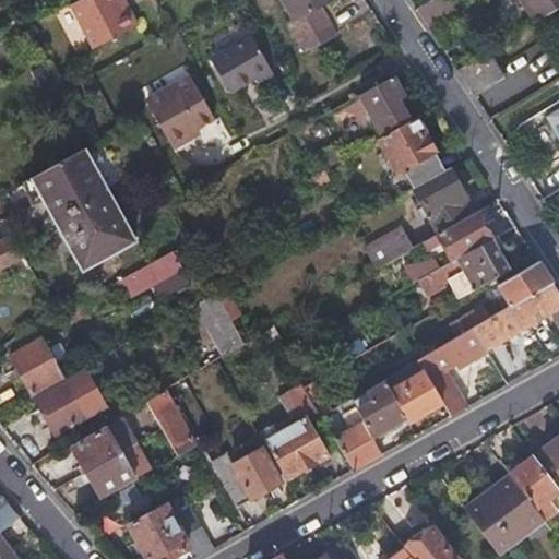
[(70,0),(67,2),(90,46),(134,23),(126,6),(120,8),(116,0),(70,0)]
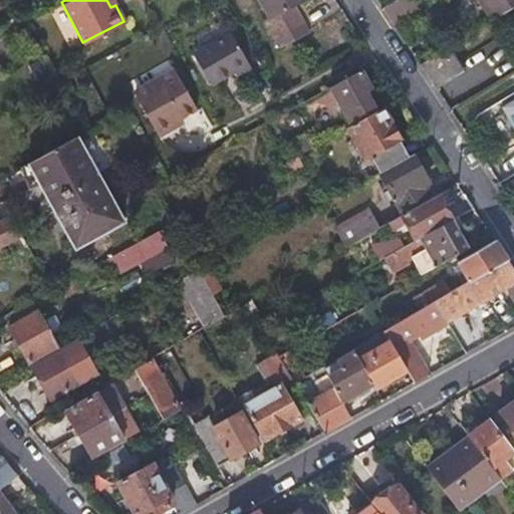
[(265,22),(273,35),(280,48),(310,29),(295,5),(303,0),(258,0),(270,20),(265,22)]
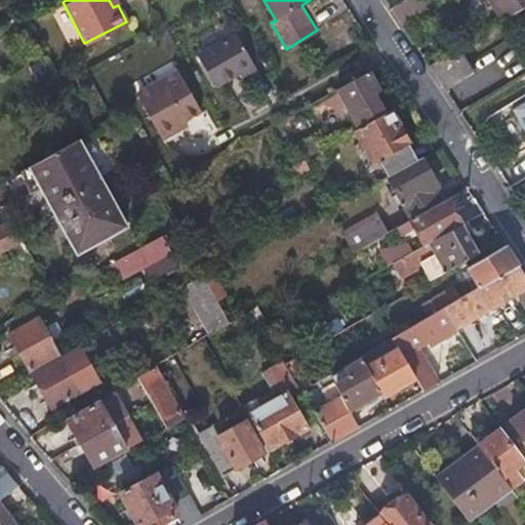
[(399,0),(391,6),(395,12),(400,19),(430,1),(429,0),(399,0)]
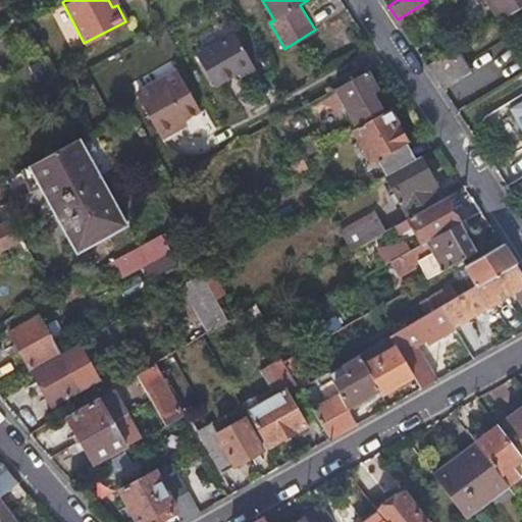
[(521,0),(484,0),(497,18),(521,1),(521,0)]
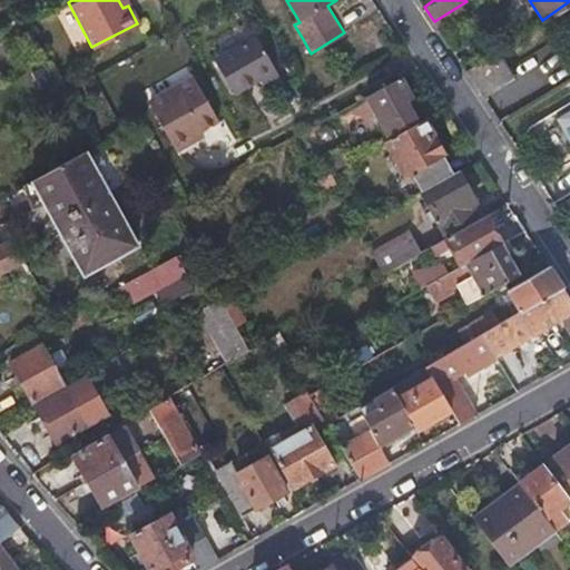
[(215,64),(225,79),(234,96),(261,81),(275,71),(256,39),(215,64)]
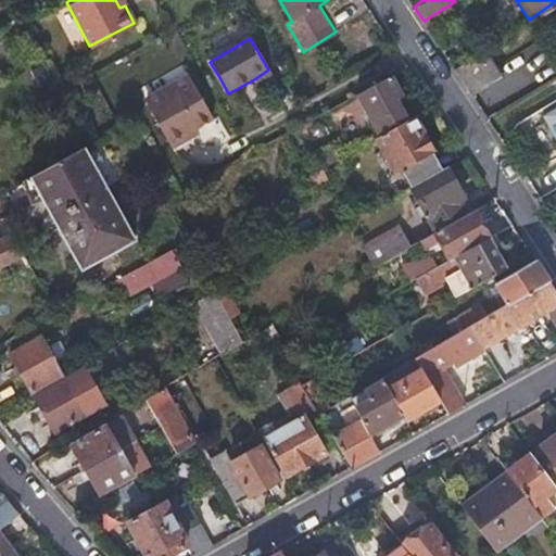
[(472,96),(488,85),(503,75),(484,48),(454,67),(472,96)]
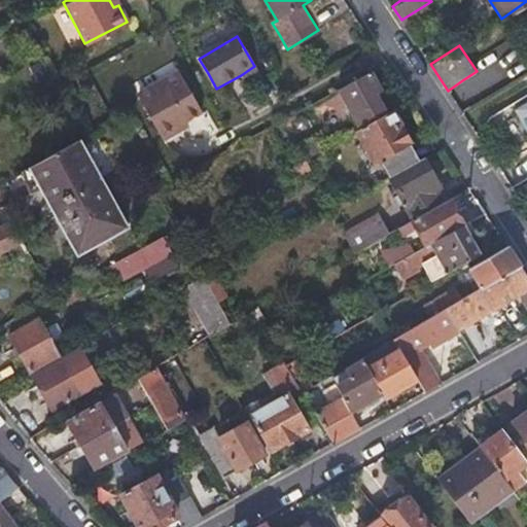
[(258,73),(254,66),(241,75),(245,82),(258,73)]
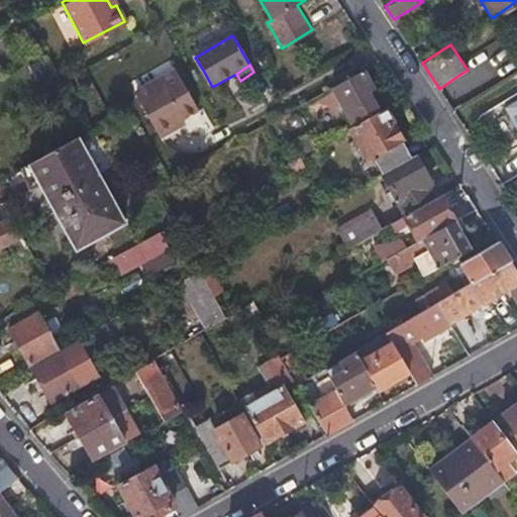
[(311,149),(348,128),(379,111),(368,92),(374,89),(362,69),(330,87),(347,116),(305,140),(311,149)]
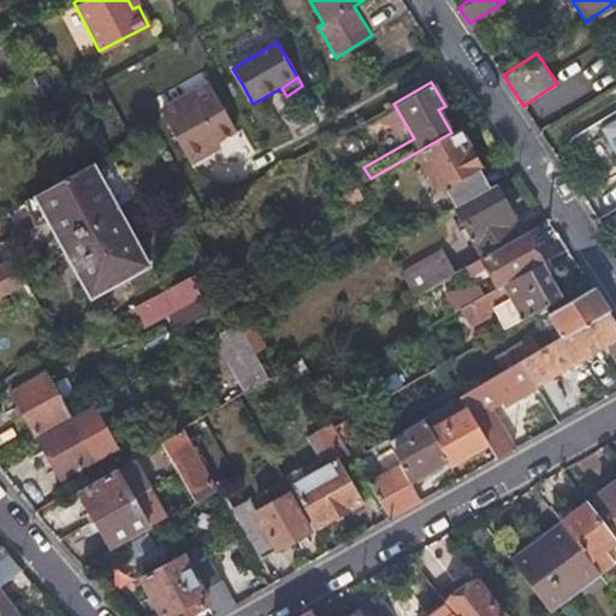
[(193,171),(201,166),(209,161),(206,154),(218,147),(237,135),(212,92),(163,120),(193,171)]
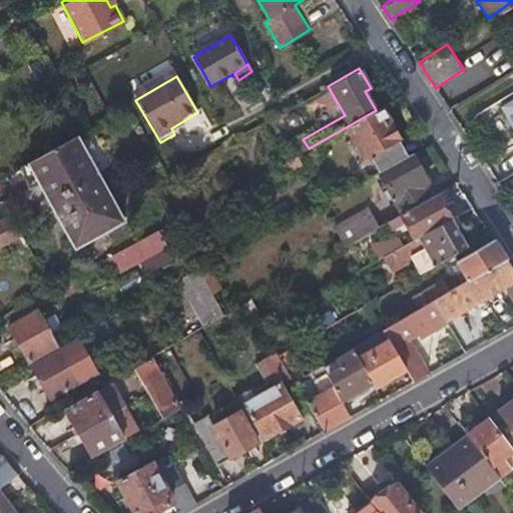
[(368,155),(378,172),(407,155),(379,108),(376,110),(346,127),(364,158),(368,155)]
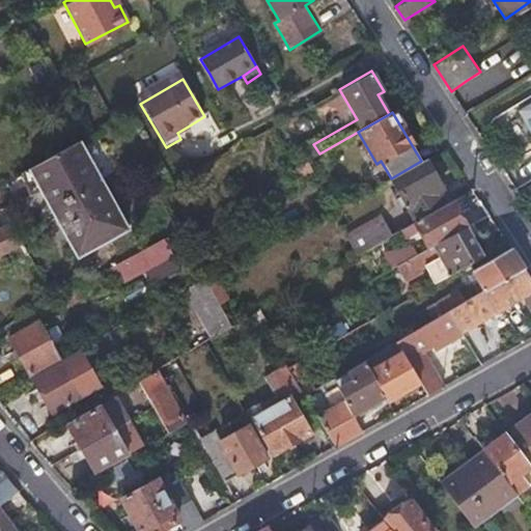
[(191,133),(188,127),(177,133),(180,139),(191,133)]
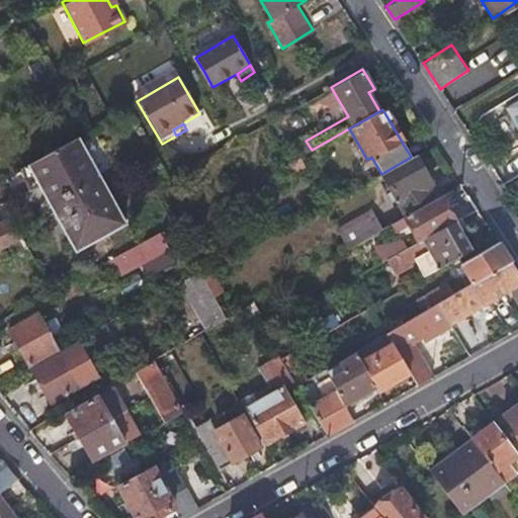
[(28,165),(52,207),(75,250),(125,224),(79,138),(28,165)]
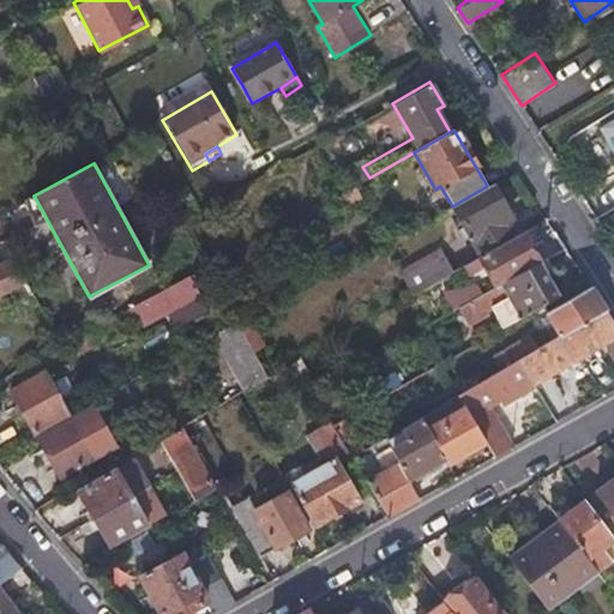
[(452,206),(482,256),(517,236),(509,222),(513,218),(493,182),(487,186),(452,206)]
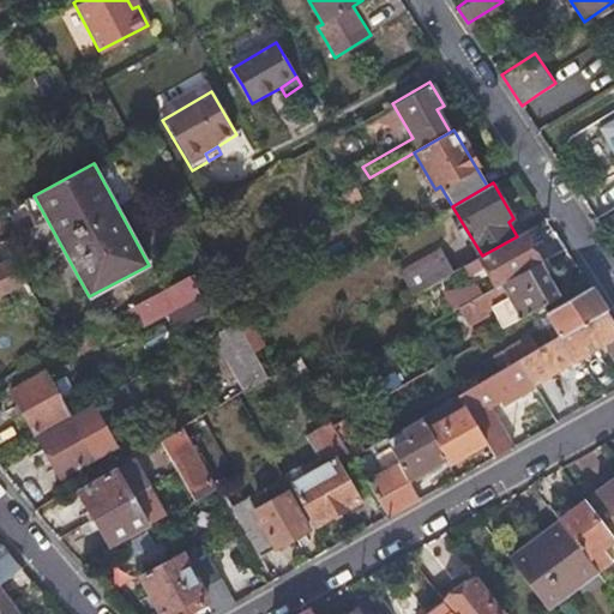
[(337,196),(341,203),(344,210),(361,200),(354,186),(337,196)]
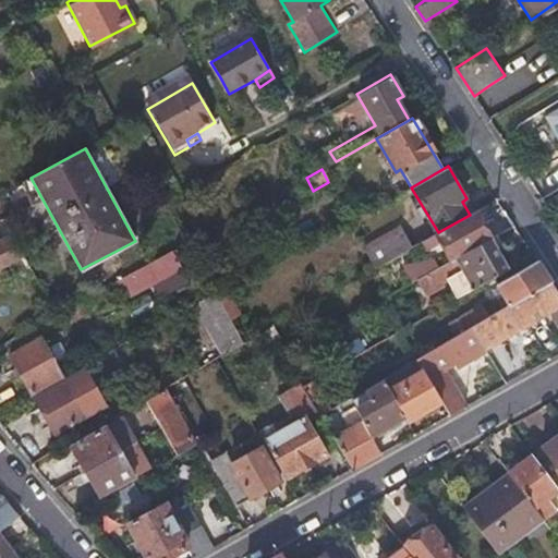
[(474,211),(466,198),(462,202),(470,215),(474,211)]
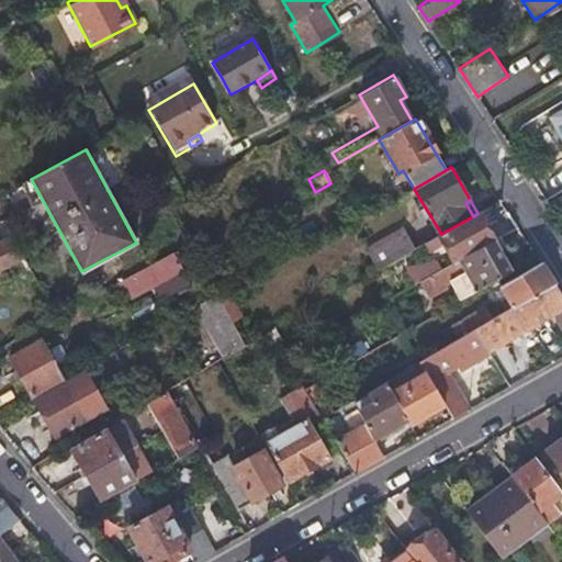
[(446,243),(457,261),(494,239),(478,213),(473,216),(441,234),(425,244),(430,251),(446,243)]
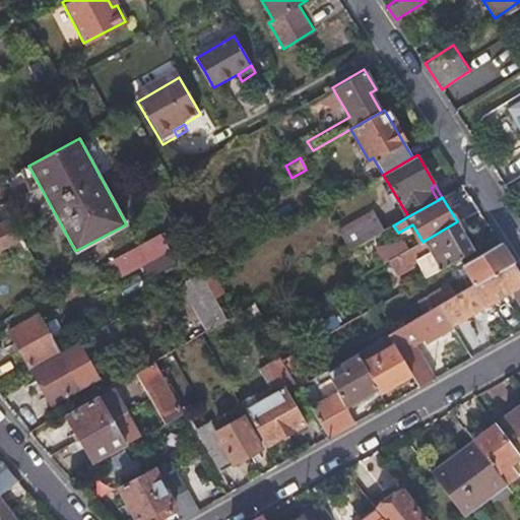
[(384,231),(379,221),(374,212),(339,233),(349,251),(384,231)]
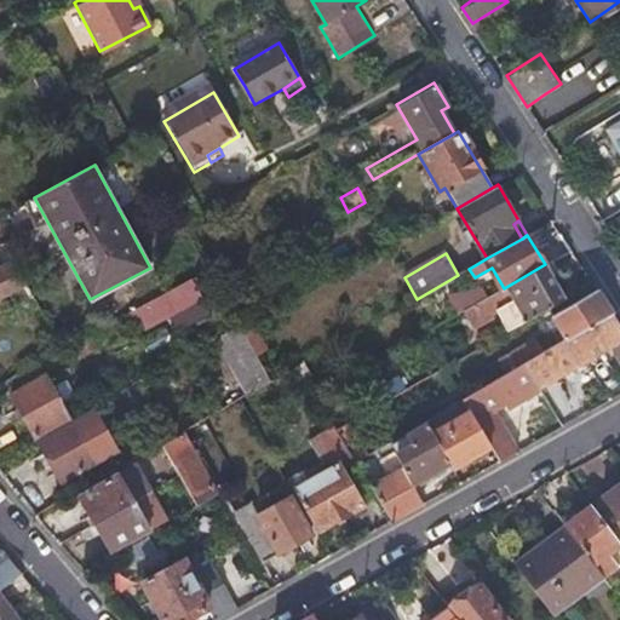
[(557,269),(552,260),(545,264),(550,274),(557,269)]
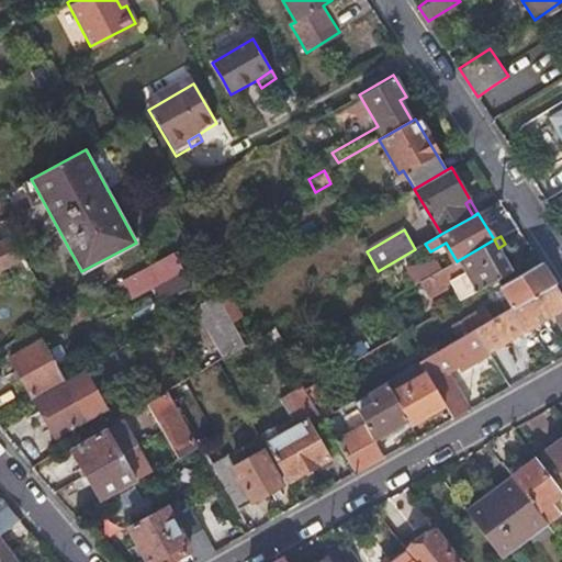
[(14,238),(0,245),(0,283),(2,288),(33,271),(14,238)]
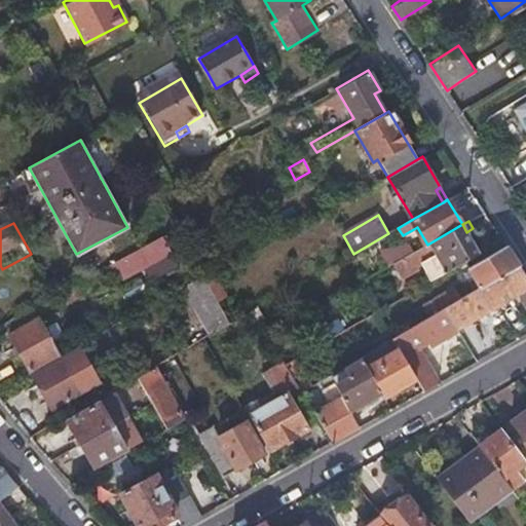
[(466,232),(462,224),(427,245),(395,263),(402,276),(416,268),(414,265),(421,260),(430,278),(478,251),(466,232)]
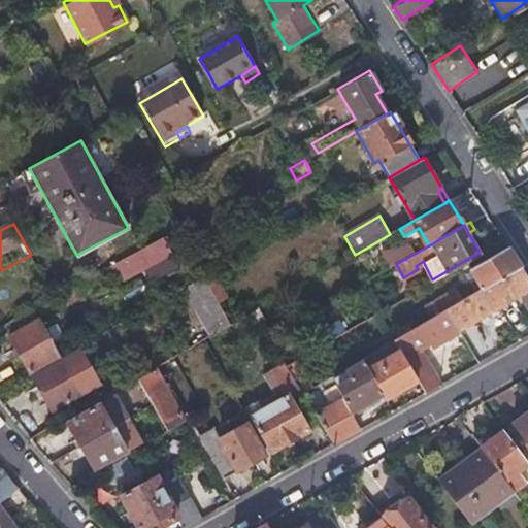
[(108,269),(112,277),(118,286),(172,255),(164,238),(108,269)]
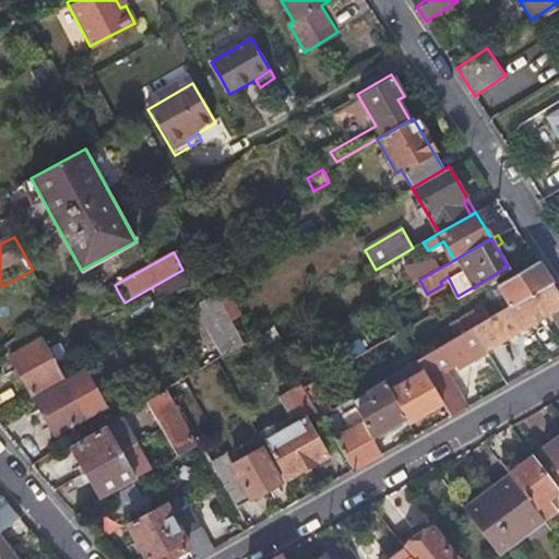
[(499,285),(511,305),(552,281),(538,260),(499,285)]
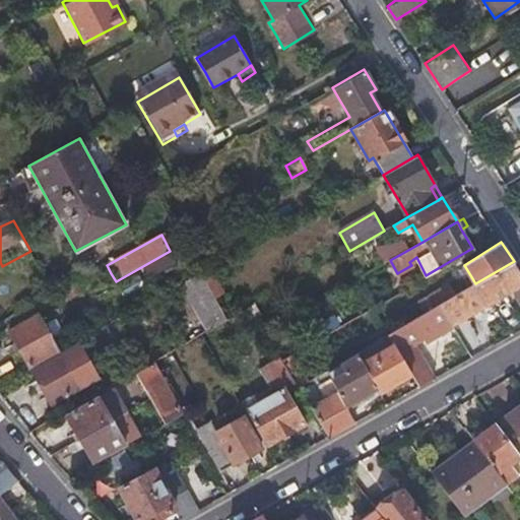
[(391,335),(411,372),(418,385),(433,377),(411,338),(418,335),(423,340),(511,289),(519,304),(519,270),(514,261),(475,283),(449,300),(429,313),(391,335)]
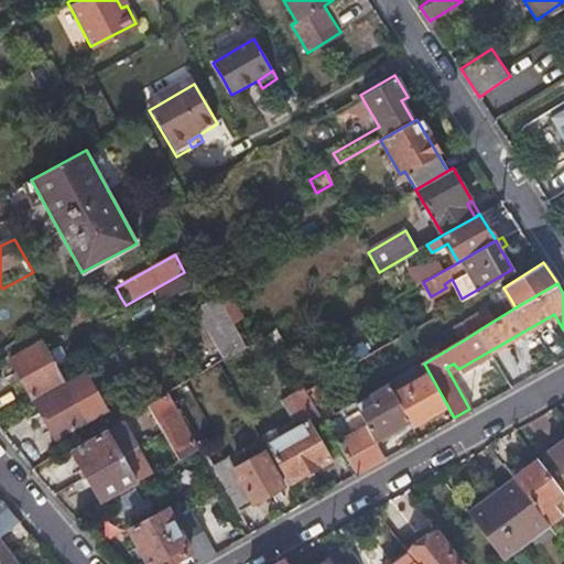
[(220,300),(234,321),(248,347),(258,342),(230,294),(220,300)]
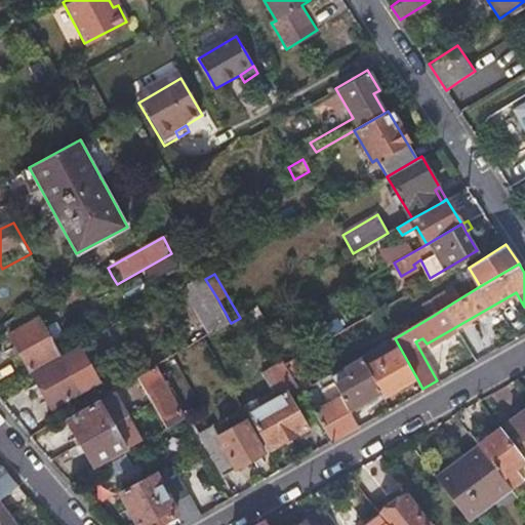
[(214,332),(231,323),(217,298),(205,279),(204,276),(187,285),(214,332)]
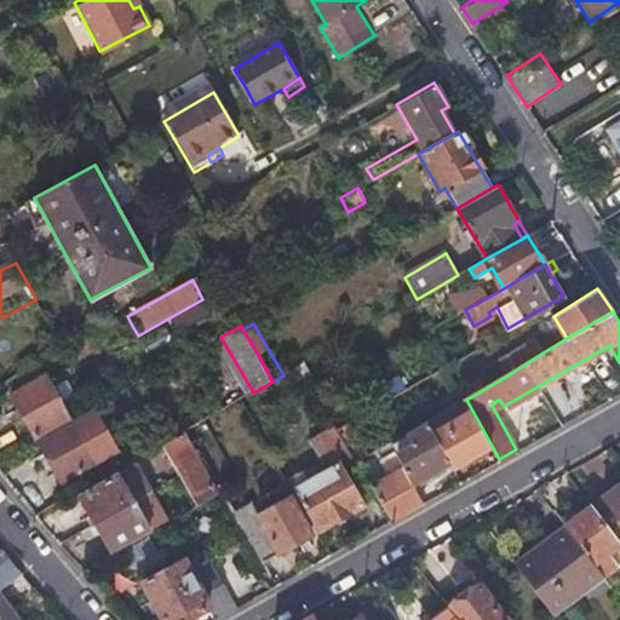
[(503,361),(511,373),(535,357),(528,346),(503,361)]
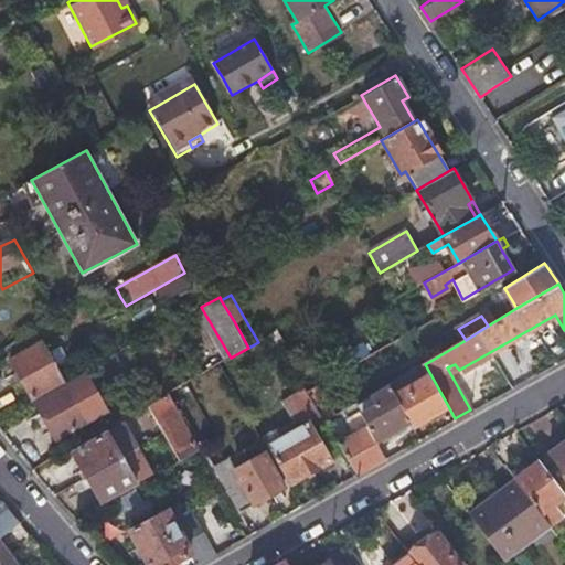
[(11,360),(21,379),(32,397),(65,379),(44,341),(11,360)]
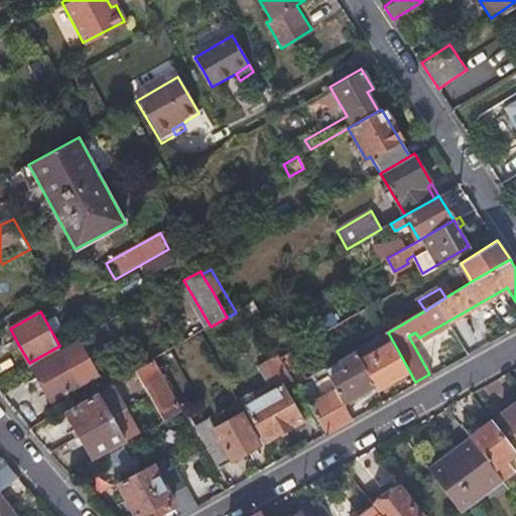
[(378,386),(408,369),(388,333),(358,351),(375,382),(378,386)]
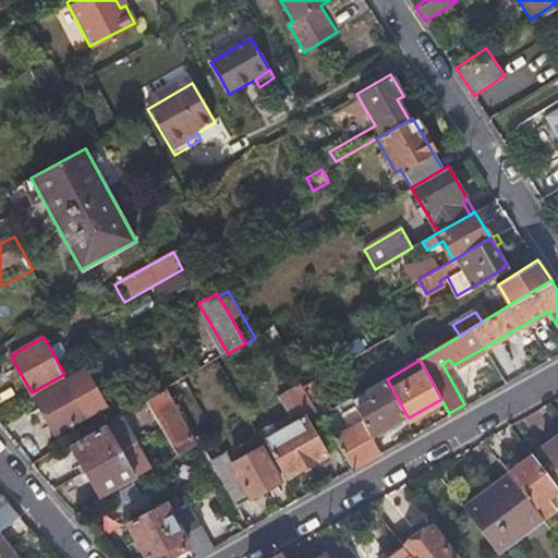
[(35,398),(44,415),(53,433),(105,404),(85,370),(35,398)]
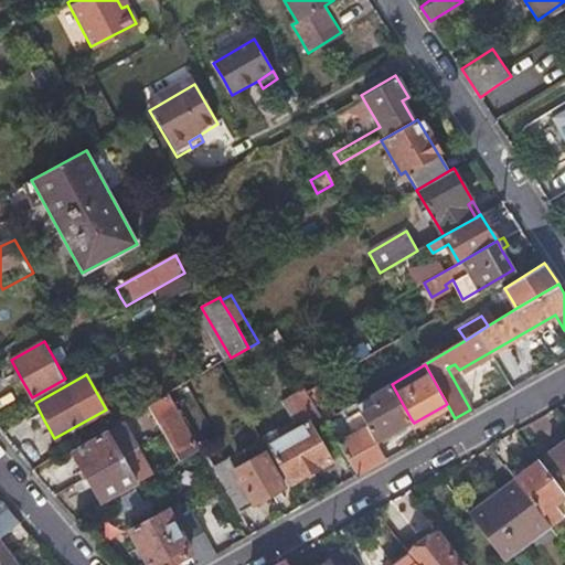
[(321,384),(309,391),(326,419),(328,422),(340,415),(321,384)]
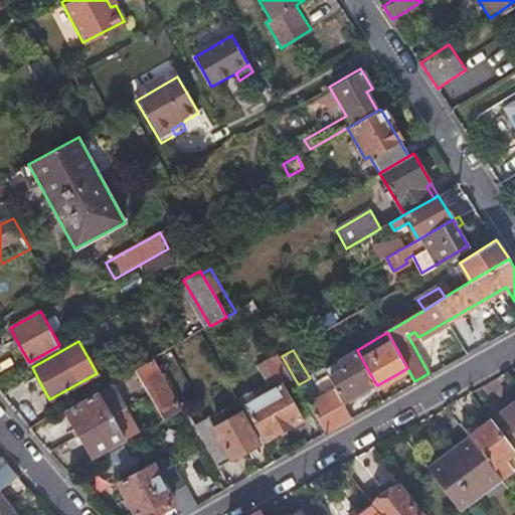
[(356,392),(374,381),(357,350),(342,359),(346,366),(329,375),(337,389),(346,404),(359,397),(356,392)]
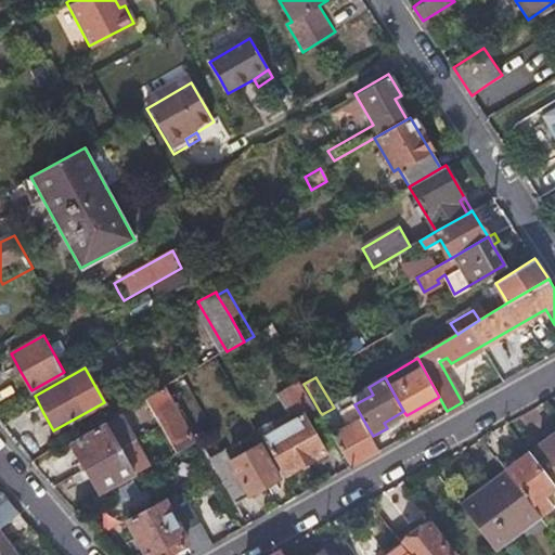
[(320,412),(304,384),(302,382),(279,395),(291,416),(276,425),(273,420),(259,428),(285,475),(327,451),(308,418),(320,412)]
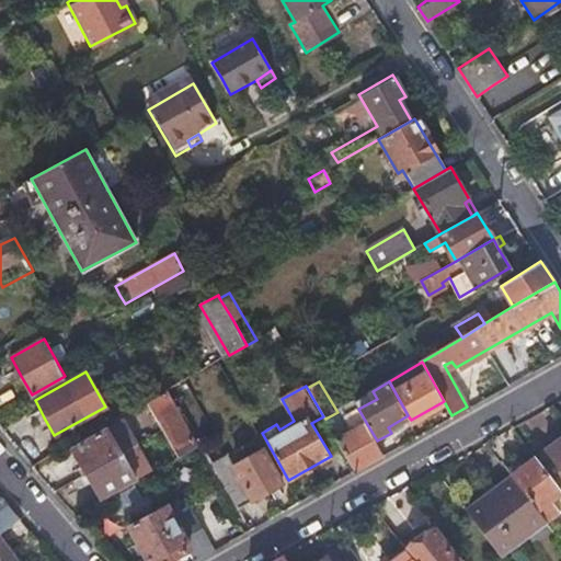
[(148,401),(161,425),(175,449),(193,438),(165,391),(148,401)]
